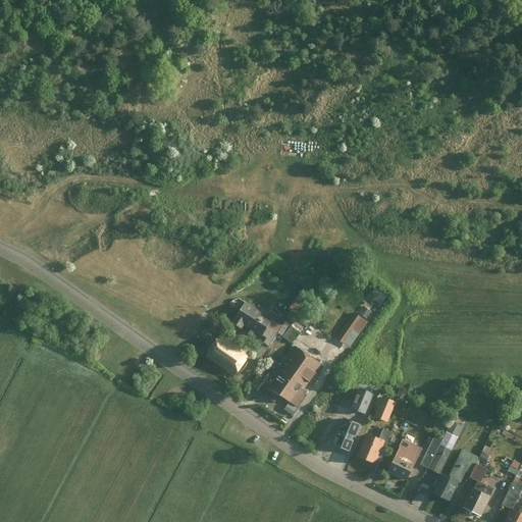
[(384,304),(390,295),(380,288),(374,297),(384,304)]
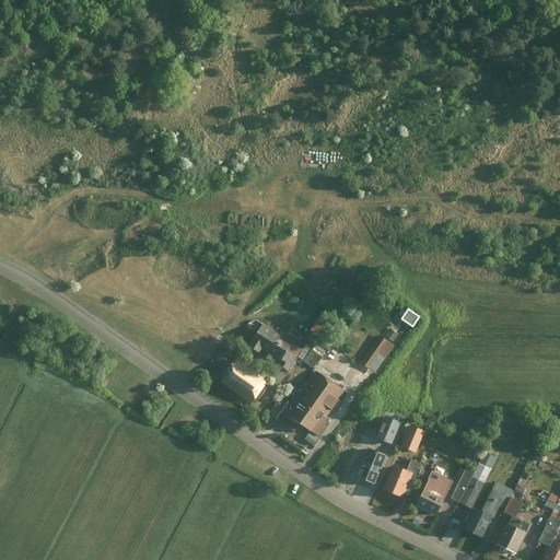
[(324,314),(314,331),(325,337),(335,321),(324,314)]
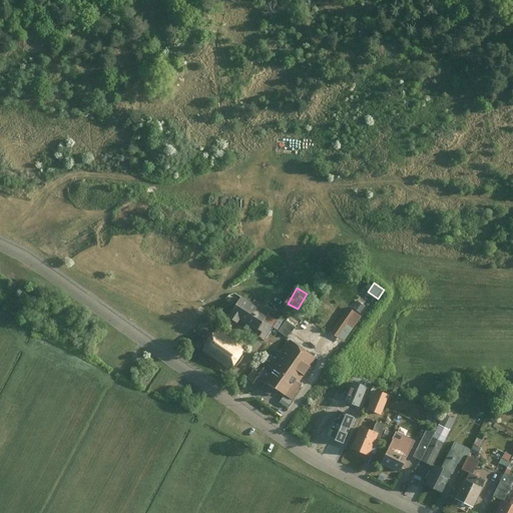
[(266,335),(276,320),(244,300),(234,314),(266,335)]
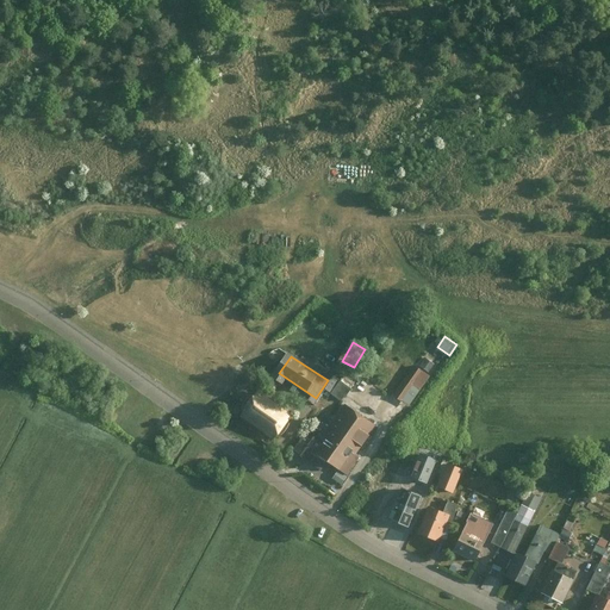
[(414,366),(393,394),(409,406),(429,377),(414,366)]
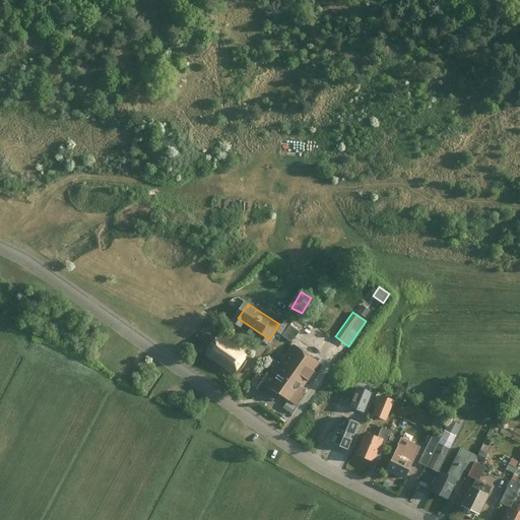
[(205,354),(235,374),(247,354),(218,336),(205,354)]
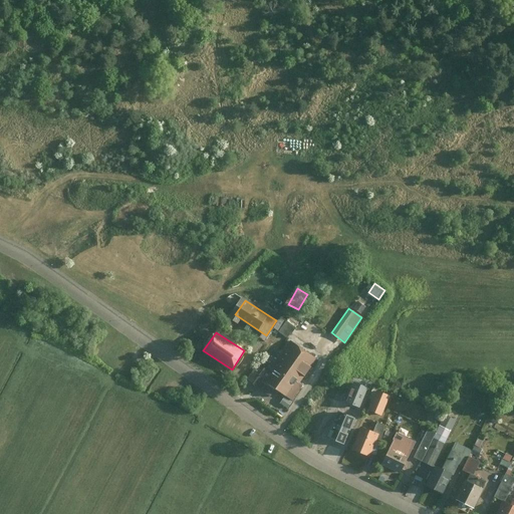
[(265,382),(288,400),(317,360),(294,343),(265,382)]
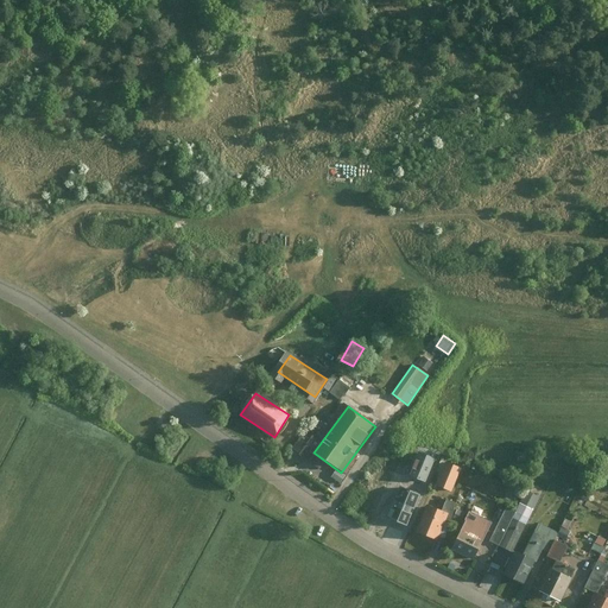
[(457,489),(466,463),(448,458),(439,485),(457,489)]
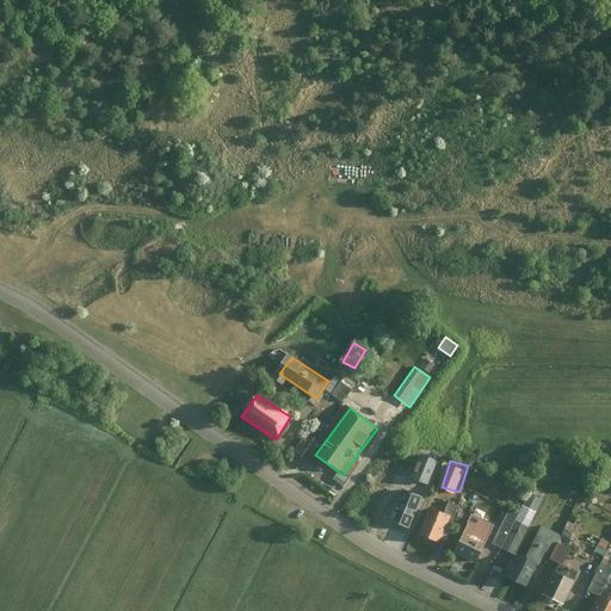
[(438,542),(449,514),(430,507),(419,535),(438,542)]
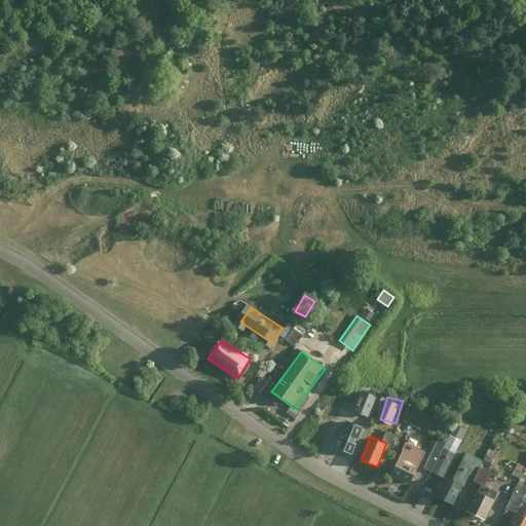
[(396,447),(401,450),(405,443),(400,440),(396,447)]
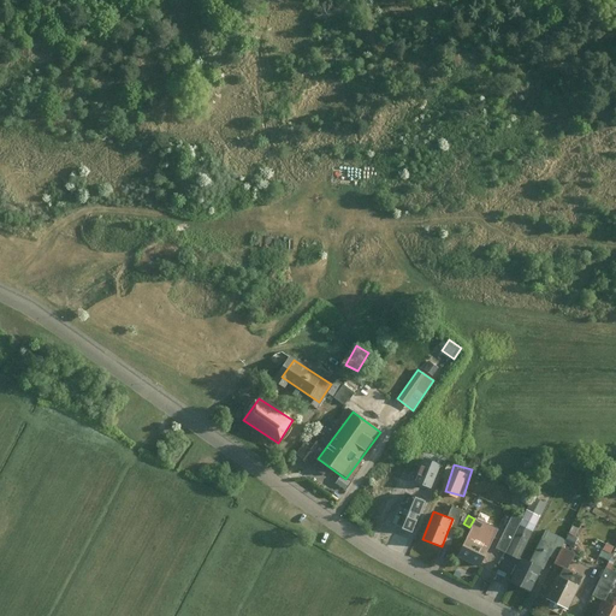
[(501,548),(521,558),(535,528),(516,517),(501,548)]
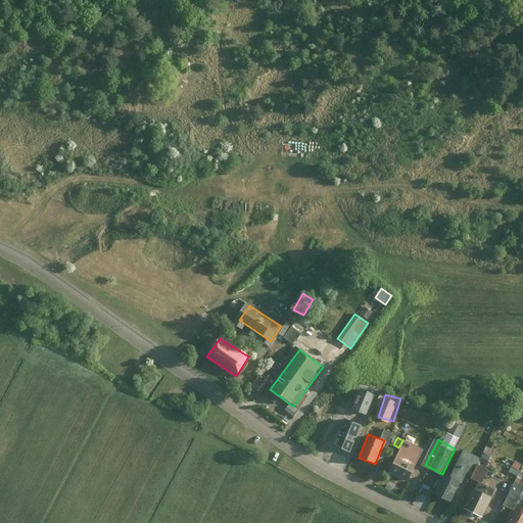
[(409,481),(423,449),(405,440),(390,472),(409,481)]
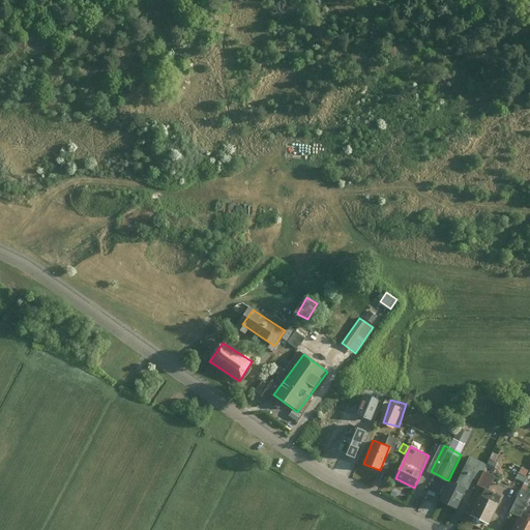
[(445,505),(459,511),(480,469),(467,462),(445,505)]
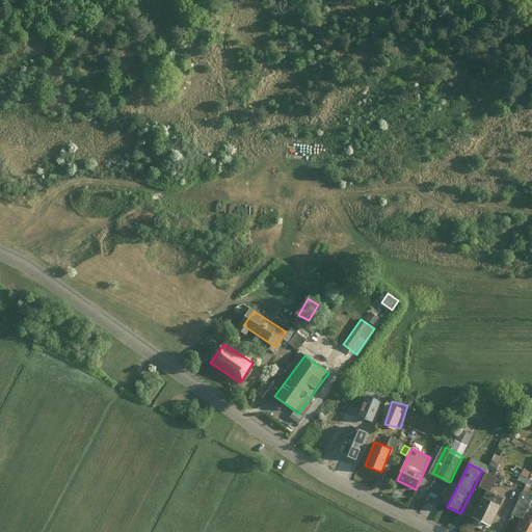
[(499,476),(486,470),(479,483),(493,489),(499,476)]
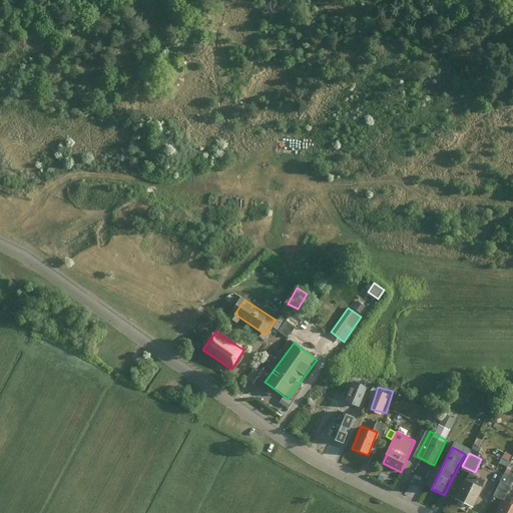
[(507,498),(512,486),(512,475),(507,472),(497,492),(507,498)]
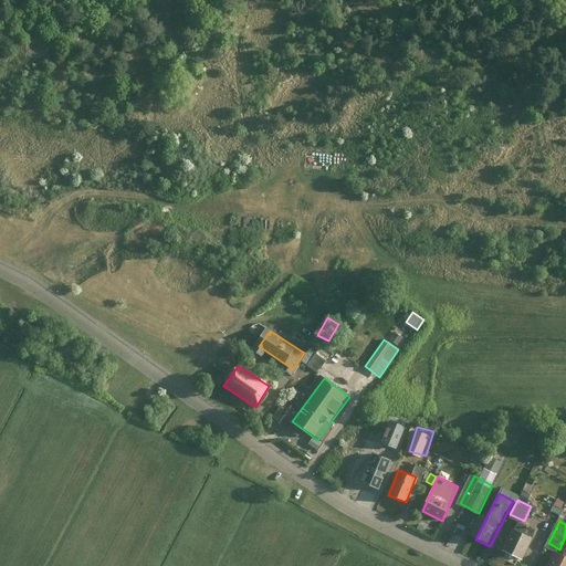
[(503,554),(521,563),(537,531),(520,522),(503,554)]
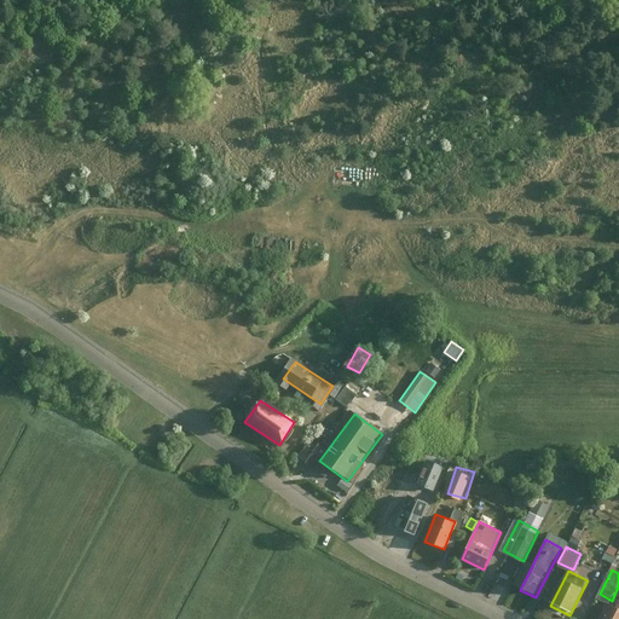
[(601,618),(618,618),(618,607),(611,603),(601,618)]
